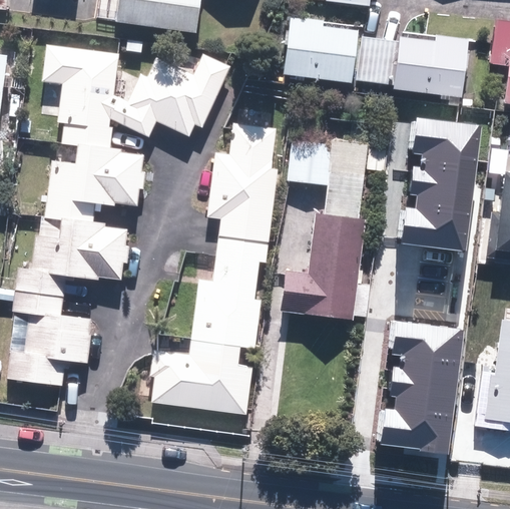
[(112,0),(110,21),(200,33),(204,0),(112,0)]
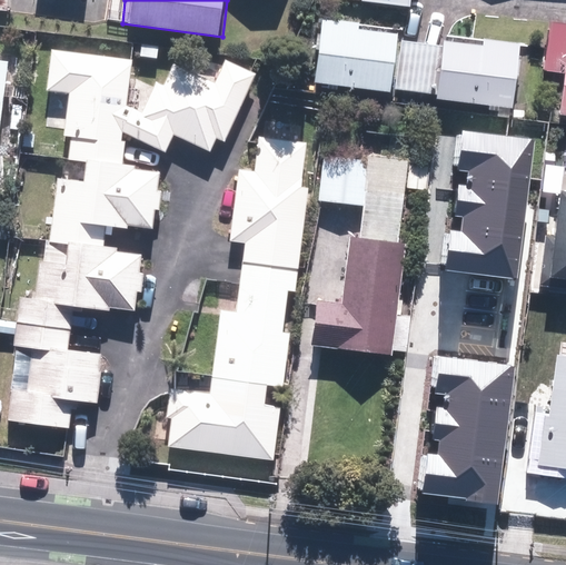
[(321,17),(313,81),(389,92),(397,32),(359,28),(360,21),(321,17)]
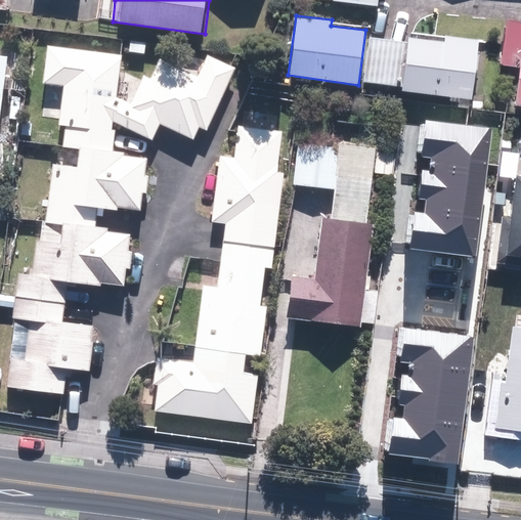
[(520,19),(506,17),(500,65),(516,67),(511,105),(520,106),(520,19)]
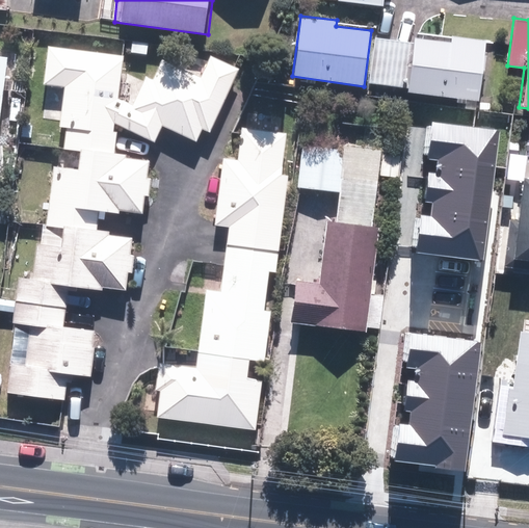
[(407,93),(477,102),(485,38),(423,30),(422,42),(375,35),(369,83),(407,88),(407,93)]
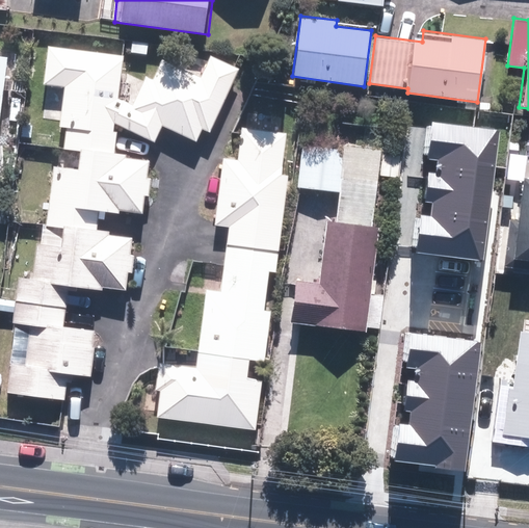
[(134,98),(118,90),(124,52),(47,43),(42,84),(63,86),(58,129),(63,129),(61,149),(77,151),(75,165),(53,163),(44,241),(36,240),(31,279),(16,276),(1,392),(65,400),(69,374),(88,377),(95,328),(62,324),(67,287),(101,291),(102,287),(126,289),(133,236),(109,234),(109,229),(100,228),(102,208),(142,213),(149,160),(128,158),(129,152),(111,150),(115,123),(154,142),(163,125),(195,141),(202,130),(208,133),(241,69),(210,52),(199,74),(162,56),(152,77),(147,74),(134,98)]
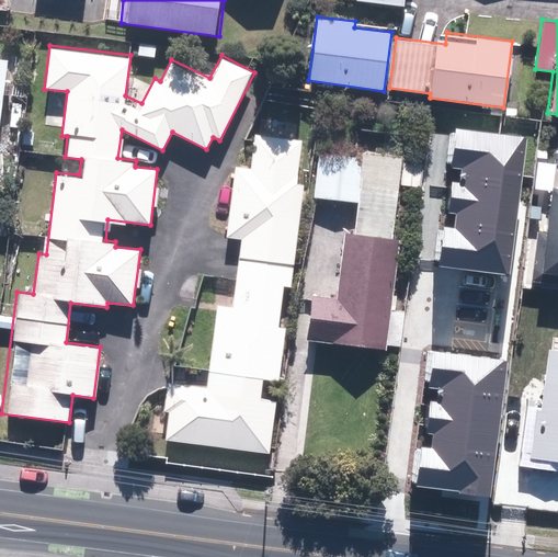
[(441,263),(513,272),(531,134),(459,125),(455,163),(466,165),(464,178),(456,178),(453,207),(460,208),(458,223),(446,222),(441,263)]
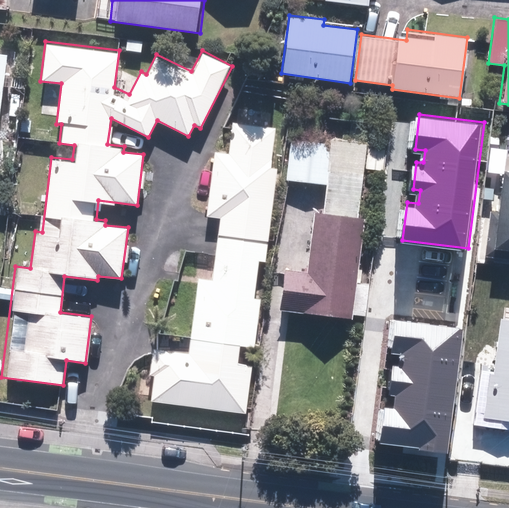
[(271,167),(276,126),(231,120),(227,152),(213,150),(205,215),(219,217),(211,278),(197,276),(187,352),(152,348),(145,399),(246,413),(253,364),(235,361),(237,346),(255,348),(261,299),(253,297),(257,261),(266,262),(278,168),(271,167)]
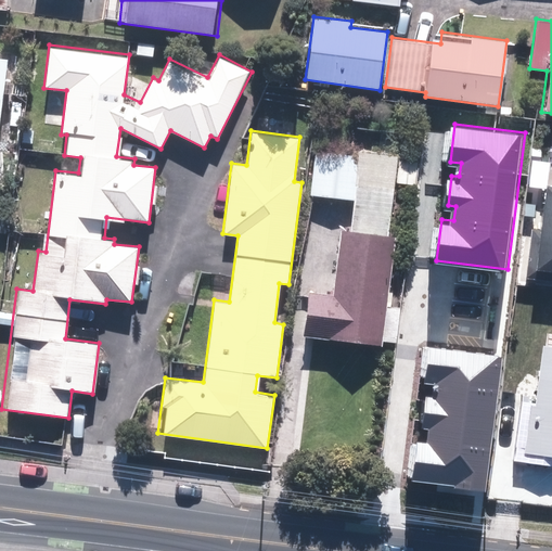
[(387,234),(398,153),(358,149),(358,155),(313,149),(308,196),(351,202),(348,230),(339,229),(331,293),(306,290),(299,335),(381,346),(396,234),(387,234)]
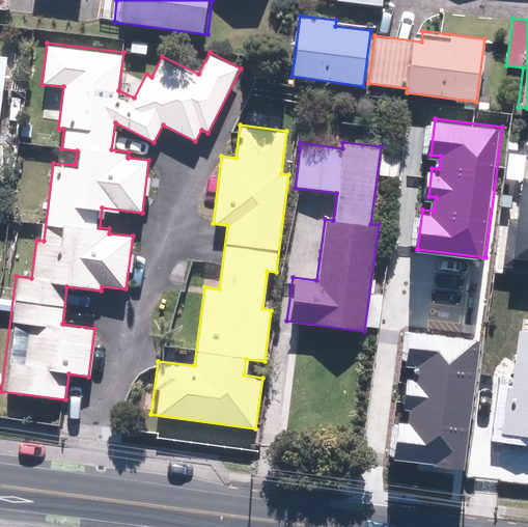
[(527,147),(520,146),(505,261),(527,265),(527,147)]
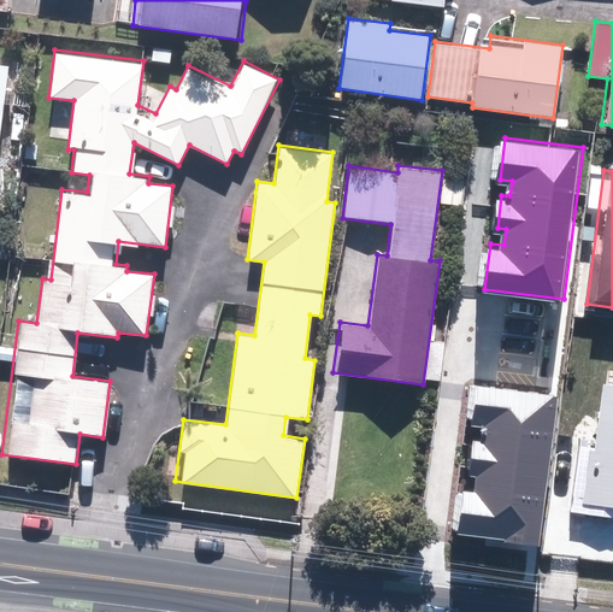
[(463,534),(541,543),(560,390),(482,381),(477,423),(489,424),(487,440),(479,439),(475,472),(483,472),(481,489),(467,487),(463,534)]
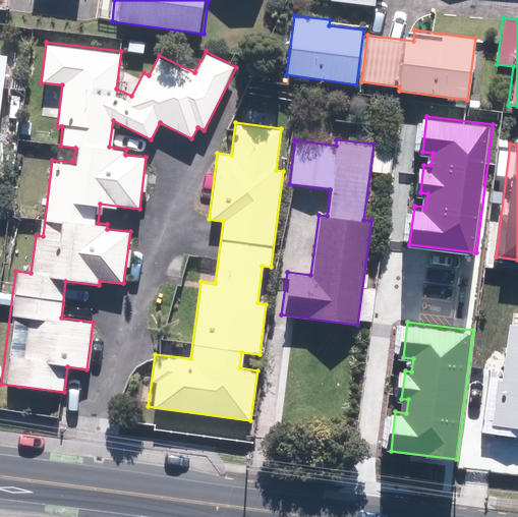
[(486,374),(478,433),(516,438),(517,428),(517,325),(506,324),(499,376),(486,374)]
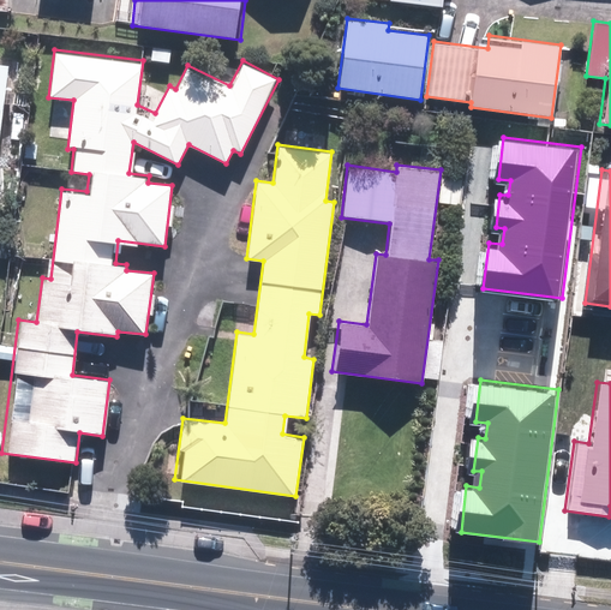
All buildings are outlined.
